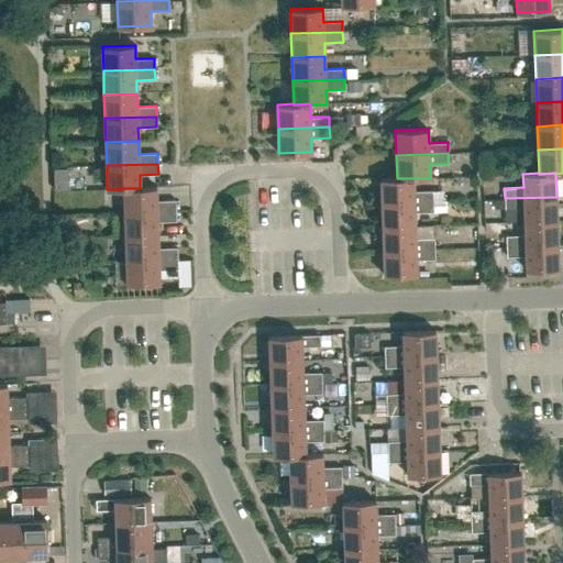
[(433,201),(432,190),(414,191),(414,178),(397,178),(381,178),(382,202),(433,201)]
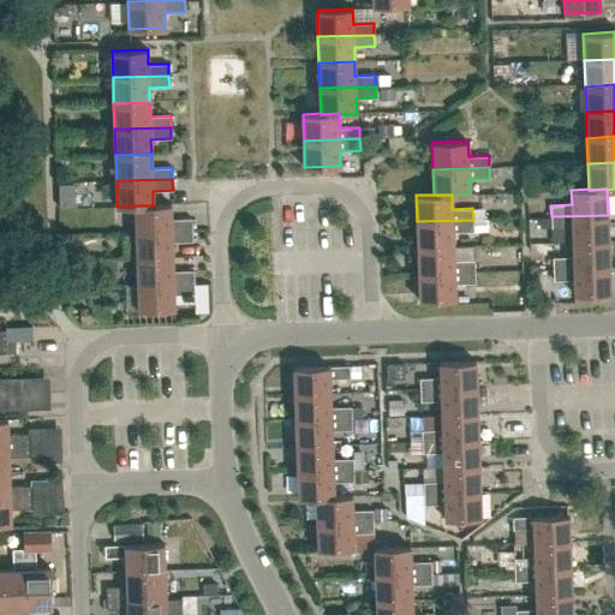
[(192,230),(192,219),(172,219),(171,204),(153,204),(153,206),(135,206),(135,207),(136,232),(192,230)]
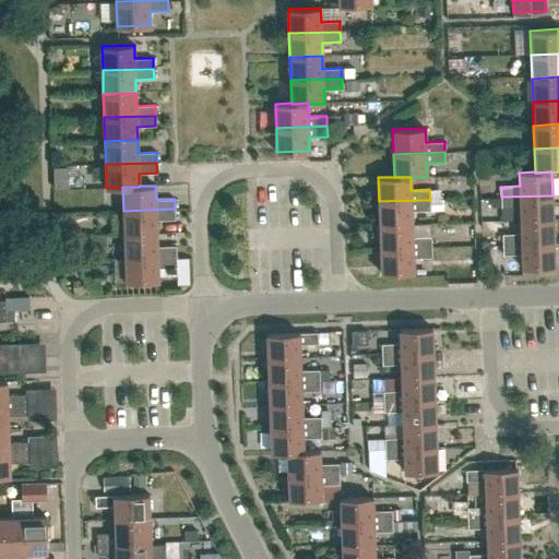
[(501,197),(501,207),(520,207),(521,219),(554,218),(552,195),(501,197)]
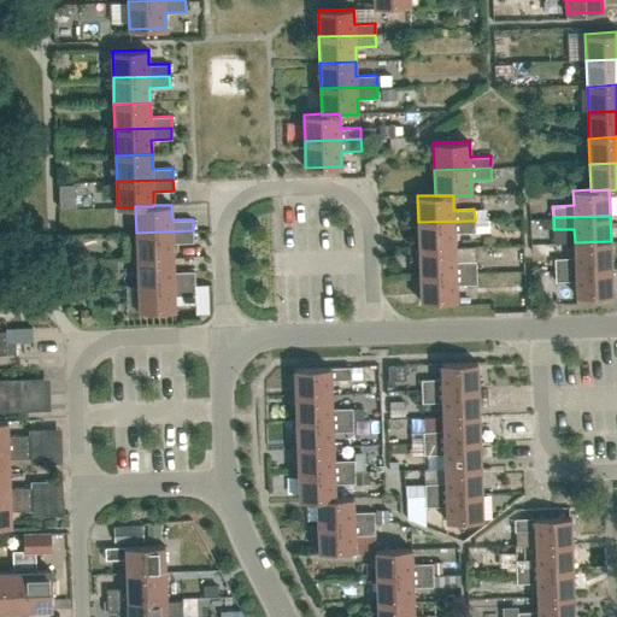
[(454,247),(454,233),(475,231),(475,221),(418,222),(419,248),(454,247)]
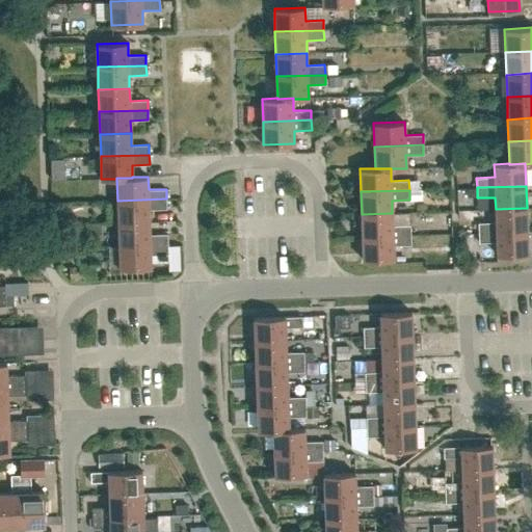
[(149,209),(166,209),(166,198),(117,201),(118,222),(150,221),(149,209)]
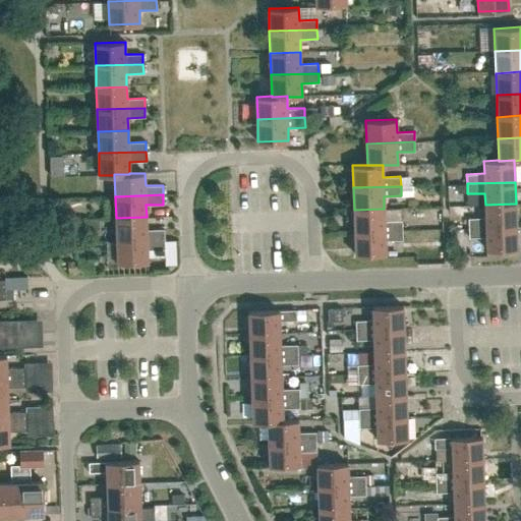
[(485,218),(468,218),(468,227),(516,226),(516,204),(485,205),(485,218)]
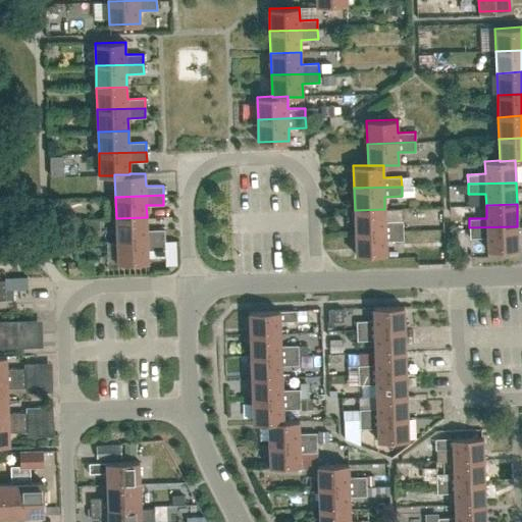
[(403,220),(385,221),(384,209),(355,210),(355,231),(403,230),(403,220)]
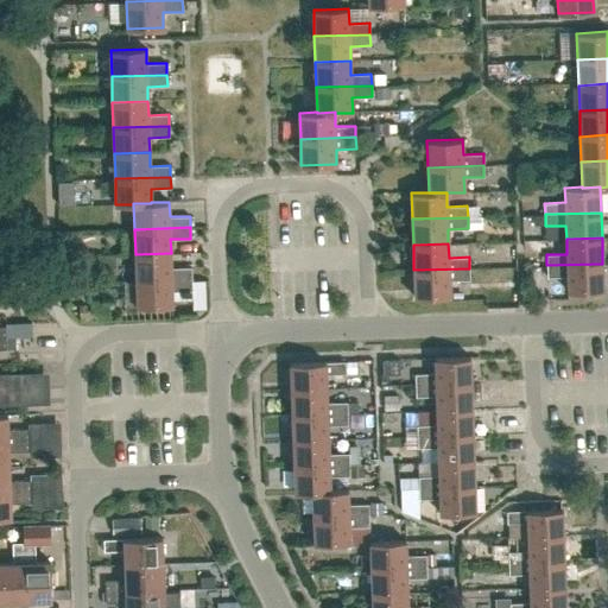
[(191,267),(171,267),(171,253),(135,254),(137,280),(192,278),(191,267)]
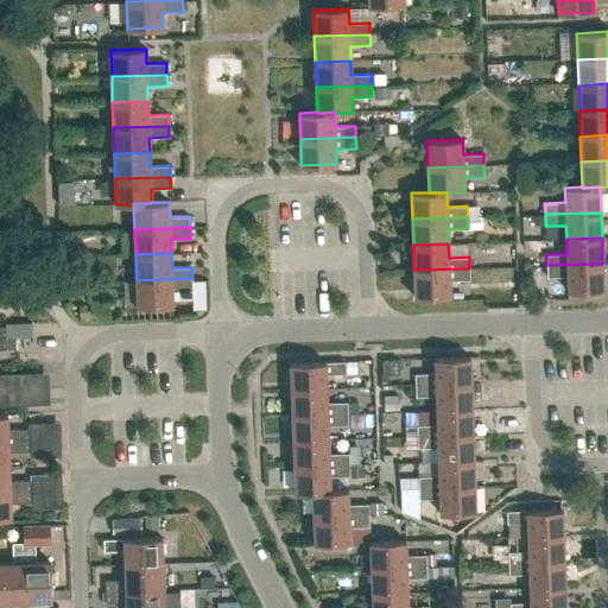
[(568,291),(603,290),(602,264),(546,265),(548,277),(568,277),(568,291)]
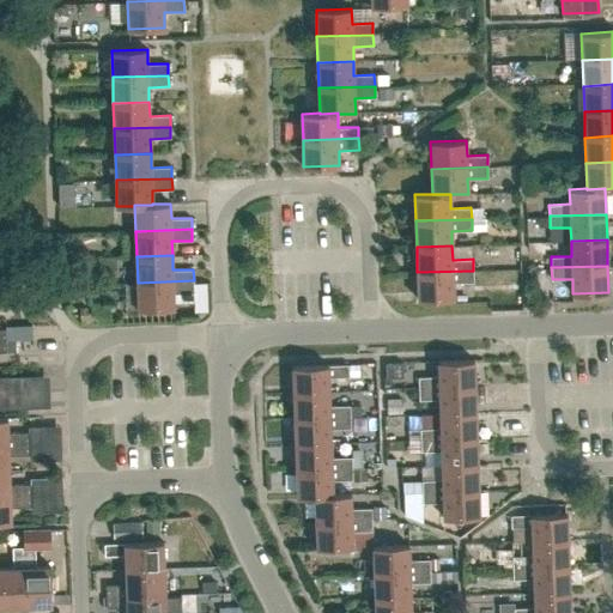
[(417,272),(418,299),(454,298),(454,283),(474,283),(473,271),(417,272)]
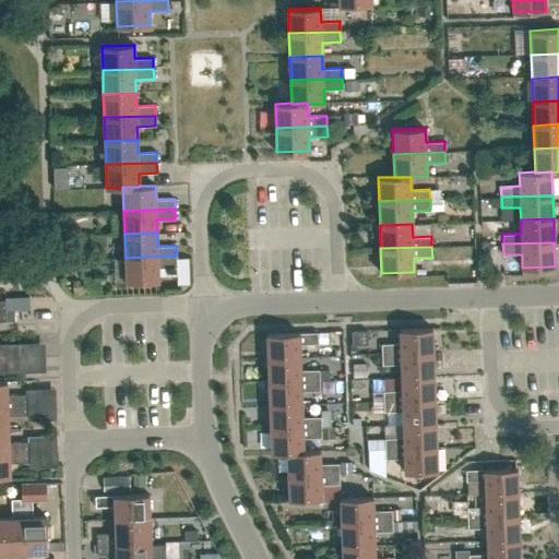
[(158,268),(177,266),(177,258),(177,256),(126,258),(126,282),(158,281),(158,268)]
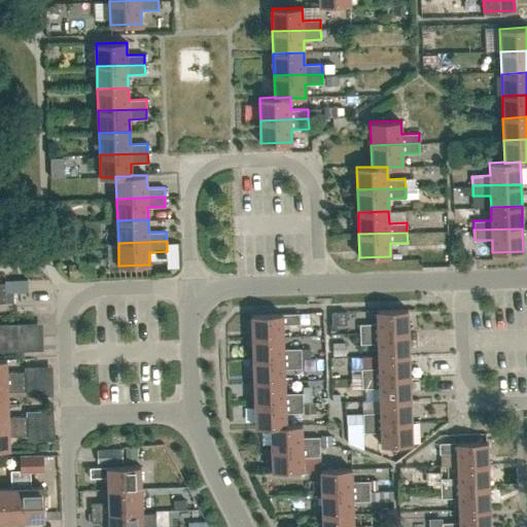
[(178,243),(167,243),(167,251),(167,255),(178,255),(178,243)]
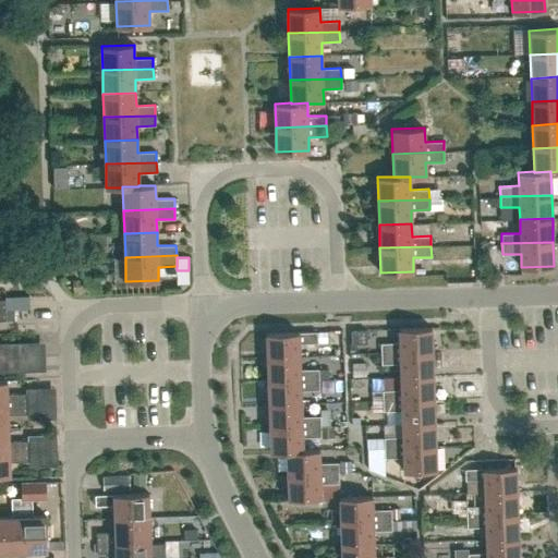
[(399,342),(380,343),(381,354),(433,352),(432,327),(399,328),(399,342)]
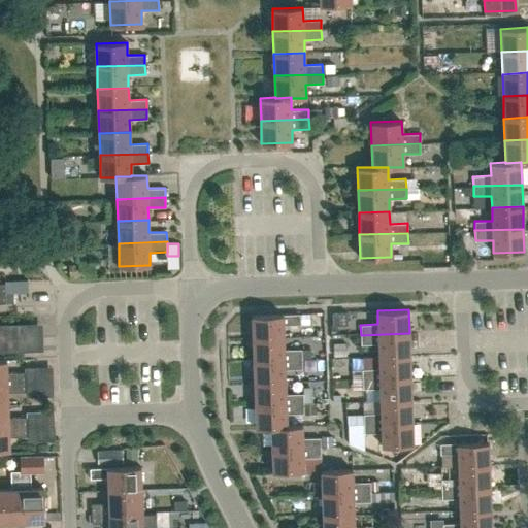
[(331,312),(332,326),(347,325),(347,311),(331,312)]
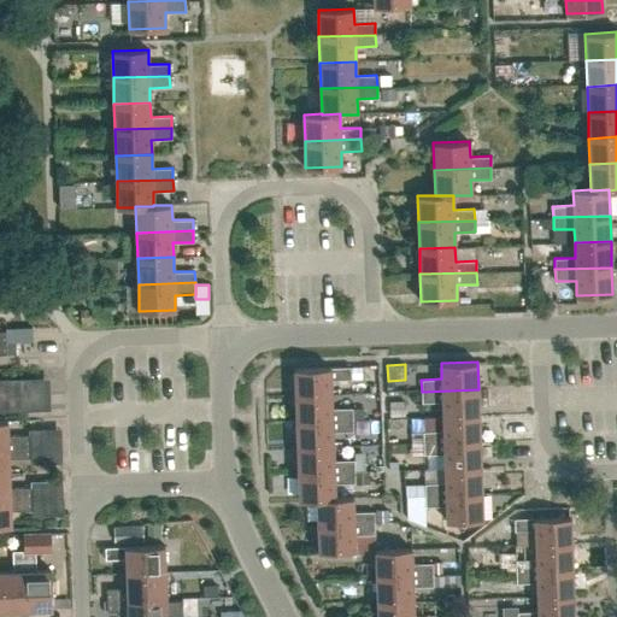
[(351,366),(294,369),(295,395),(331,394),(331,380),(352,380),(351,366)]
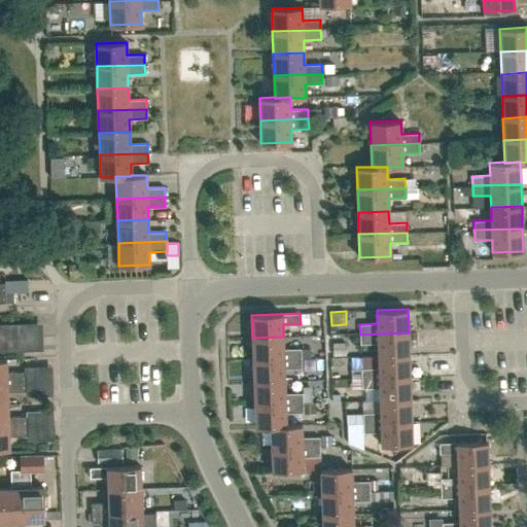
[(0,337),(19,337),(19,327),(6,328),(6,327),(0,327),(0,337)]
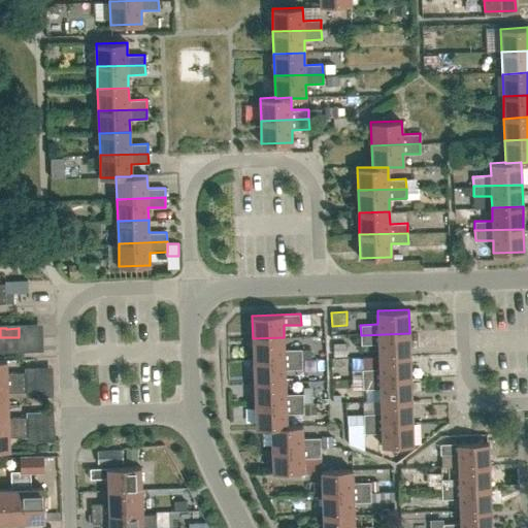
[(361,344),(378,343),(380,356),(409,355),(409,333),(361,335),(361,344)]
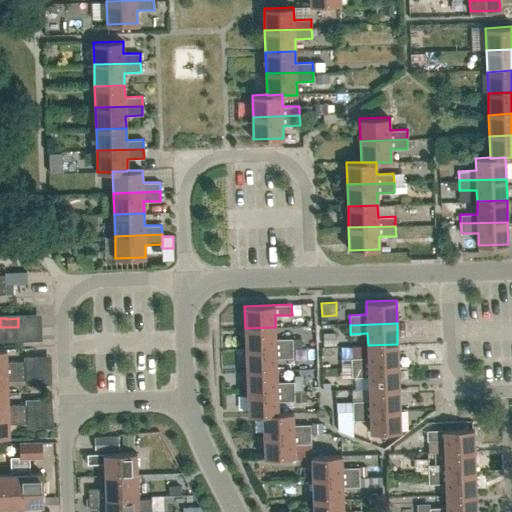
[(0,327),(0,337),(19,337),(18,327),(0,327)]
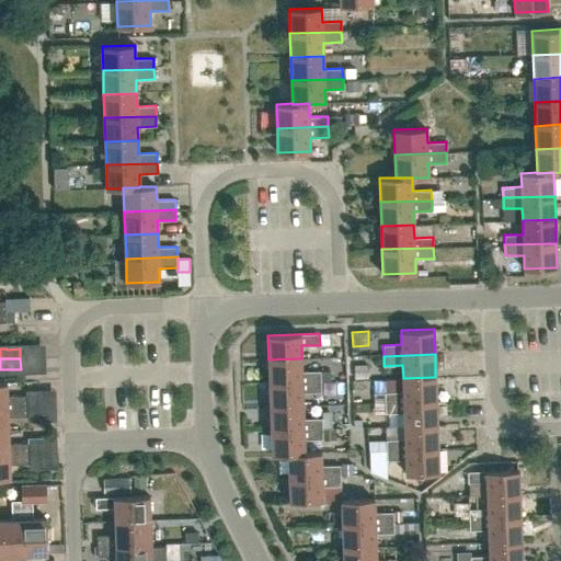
[(321,381),(320,371),(301,371),(301,358),(268,359),(270,384),(321,381)]
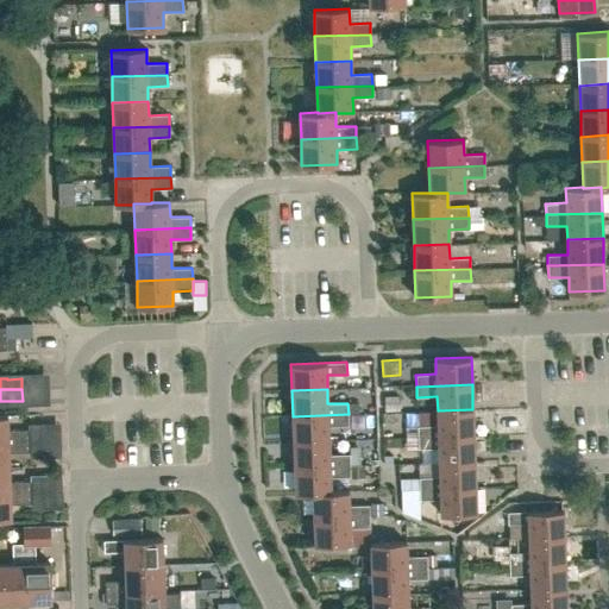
[(438,425),(418,426),(418,438),(473,435),(472,409),(438,410),(438,425)]
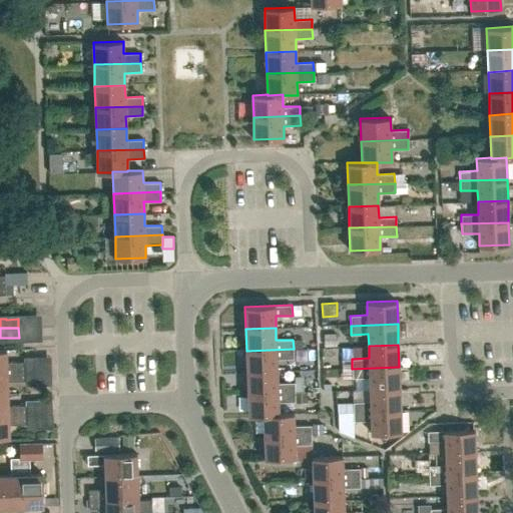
[(0,372),(24,371),(24,362),(7,362),(6,350),(0,349),(0,372)]
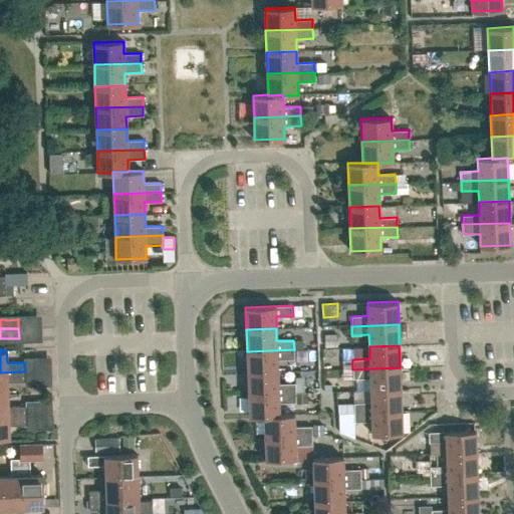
[(277,371),(277,359),(294,359),(294,349),(247,351),(248,372),(277,371)]
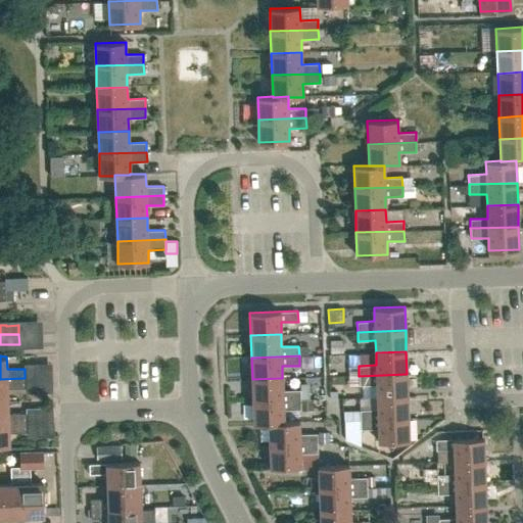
[(360,385),(377,385),(377,396),(408,395),(407,374),(359,376),(360,385)]
